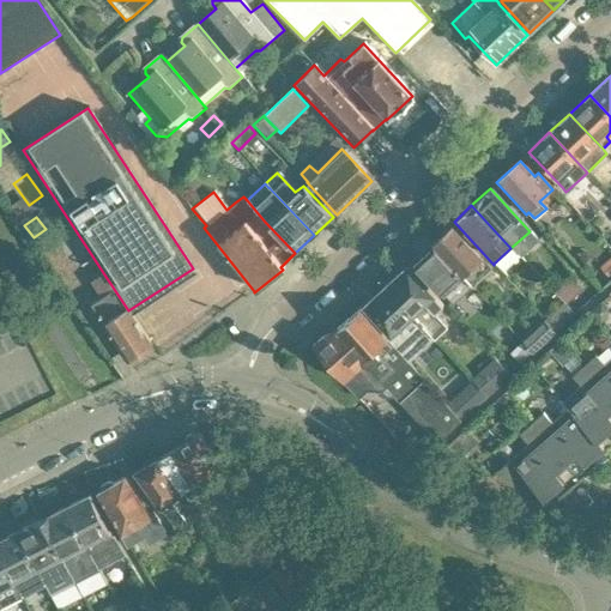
[(490,270),(449,225),(429,243),(471,288),(490,270)]
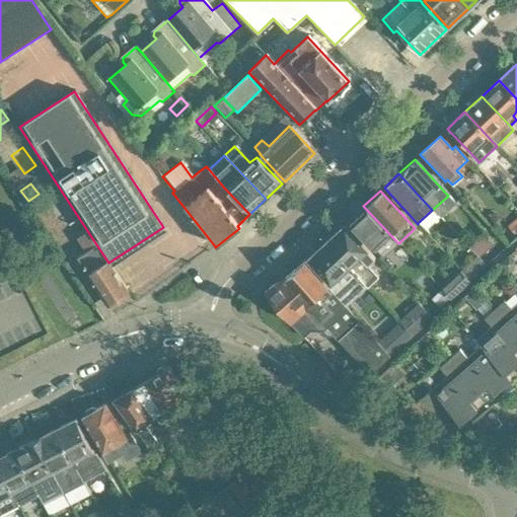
[(398,243),(363,206),(348,221),(382,257),(398,243)]
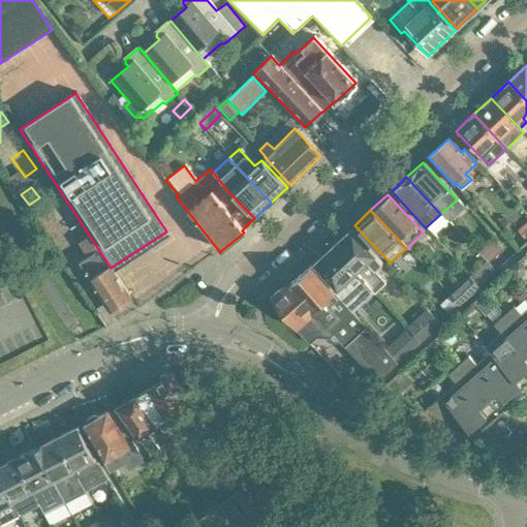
[(525,240),(526,238),(526,221),(517,231),(525,240)]
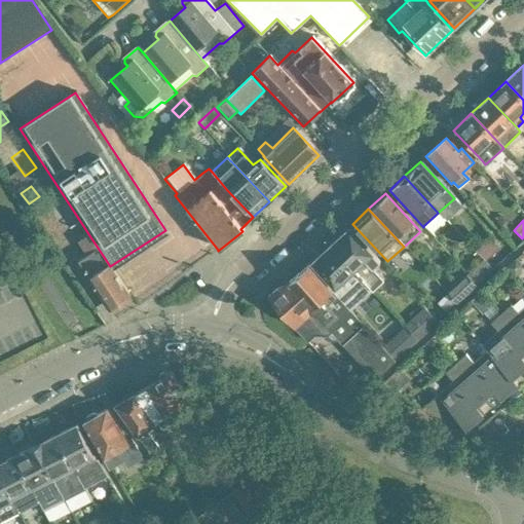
[(379,262),(347,228),(329,246),(372,291),(382,282),(371,269),(379,262)]
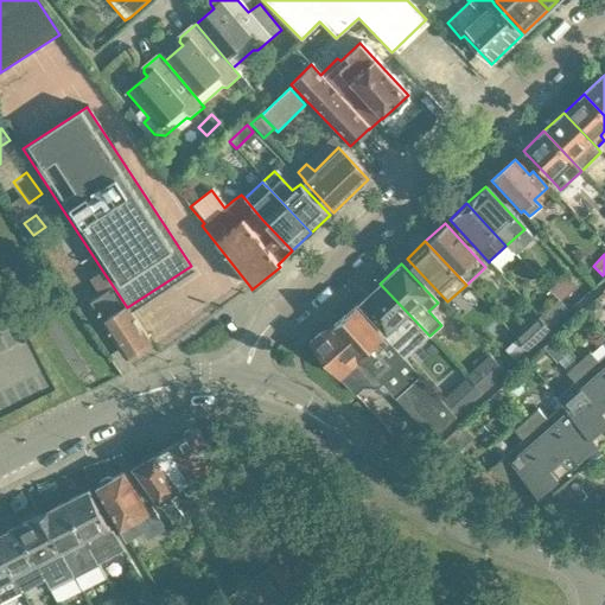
[(103,272),(89,284),(99,297),(91,303),(97,312),(102,320),(101,320),(126,358),(150,343),(147,338),(146,337),(127,307),(103,272)]
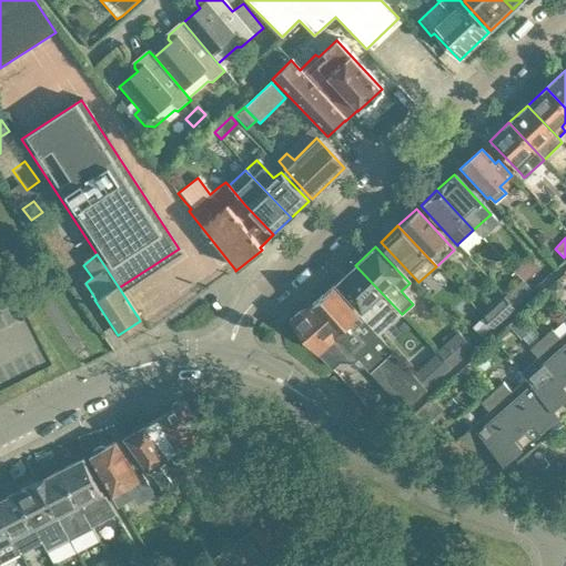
[(526,258),(513,271),(523,281),(536,268),(526,258)]
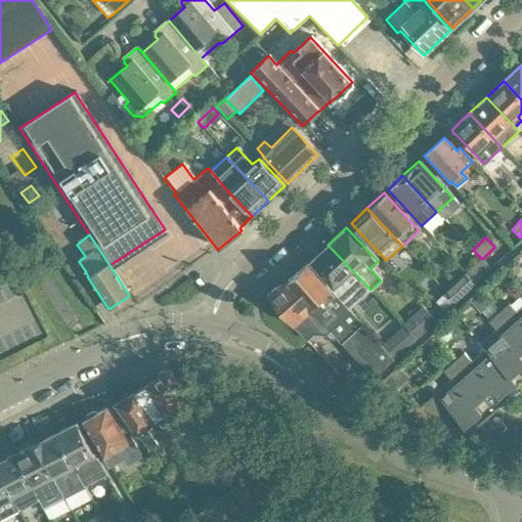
[(371,290),(328,245),(309,262),(334,289),(331,292),(347,311),(371,290)]
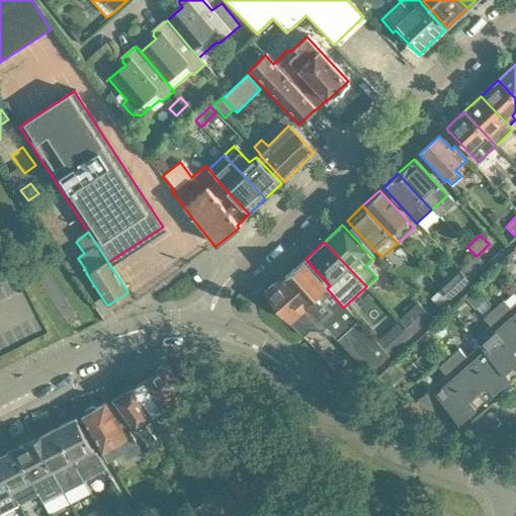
[(468,280),(485,265),(477,256),(476,257),(471,253),(455,268),(456,269),(467,282),(468,281),(468,280)]
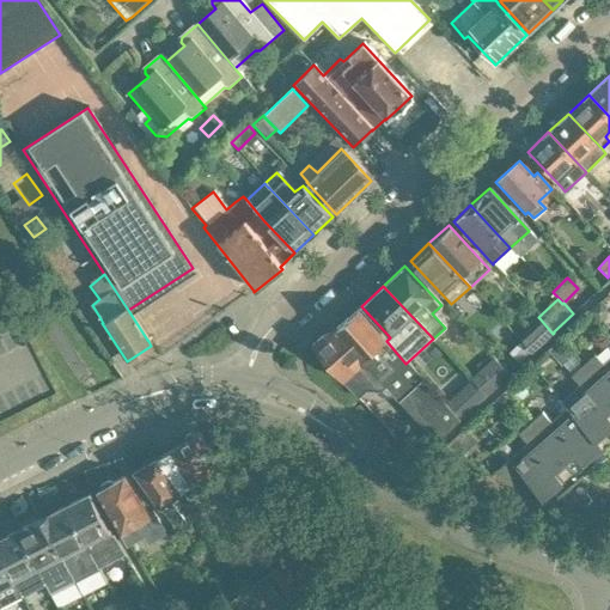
[(406,364),(386,341),(358,309),(328,335),(327,335),(324,337),(321,337),(316,342),(316,345),(313,346),(312,345),(310,347),(358,401),(365,394),(380,394),(385,390),(435,444),(458,421),(444,404),(418,377),(406,364)]
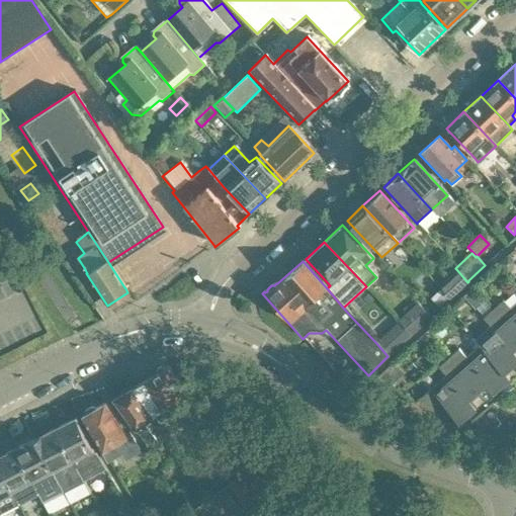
[(444,281),(438,287),(448,298),(449,299),(467,282),(456,269),(444,281)]
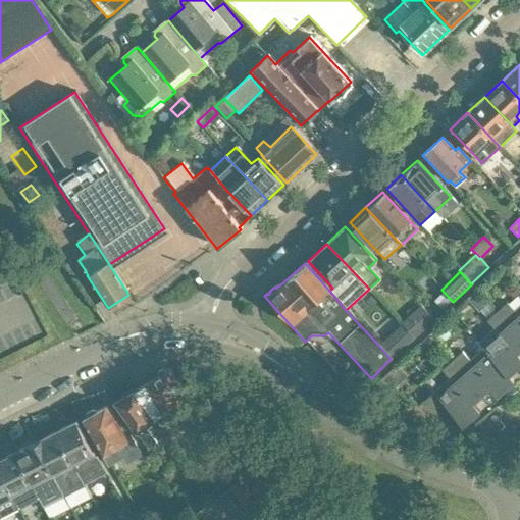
[(519,306),(513,312),(505,304),(495,313),(519,341),(519,306)]
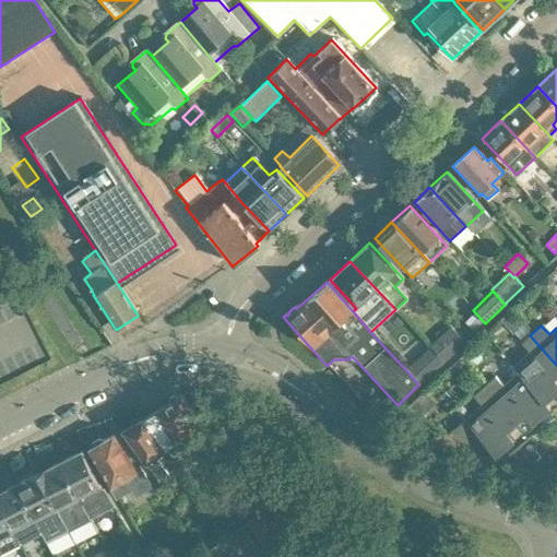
[(443,363),(464,343),(450,328),(429,346),(443,363)]
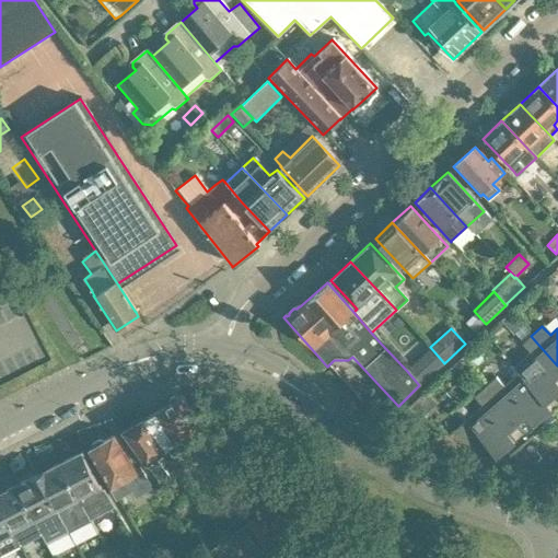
[(557,403),(557,365),(531,336),(520,346),(529,355),(512,369),(518,375),(520,373),(543,404),(545,403),(551,397),(557,404),(557,403)]
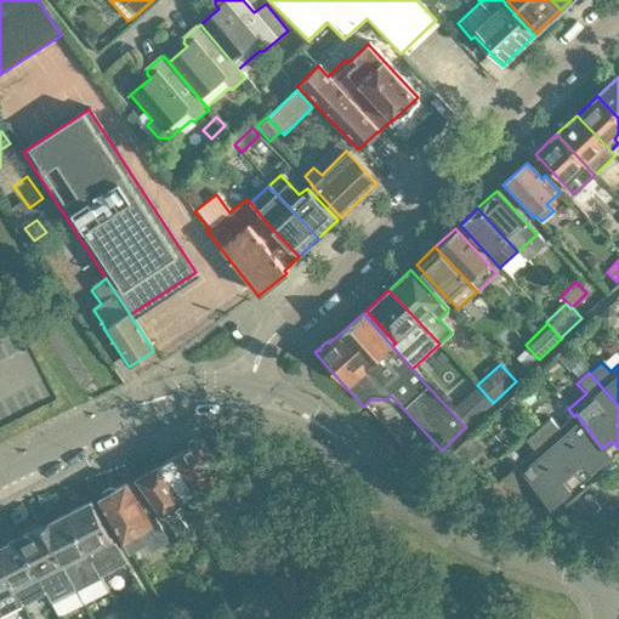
[(524,413),(540,399),(527,384),(511,397),(524,413)]
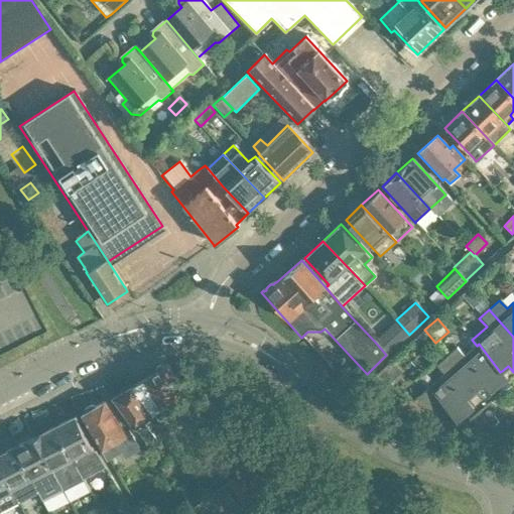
[(396,319),(374,341),(386,355),(409,335),(396,319)]
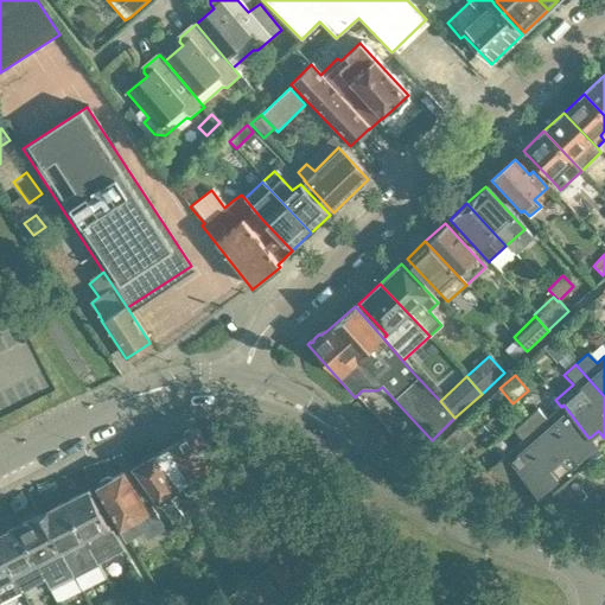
[(564,405),(561,407),(545,421),(536,411),(524,421),(573,477),(594,458),(588,451),(597,443),(591,437),(588,438),(564,405)]
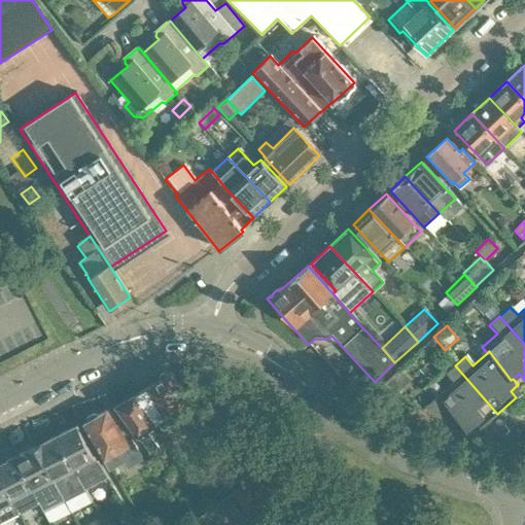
[(497,414),(455,365),(445,375),(452,383),(422,410),(419,409),(418,410),(451,425),(452,423),(449,422),(455,417),(466,429),(474,423),(480,429),(497,414)]
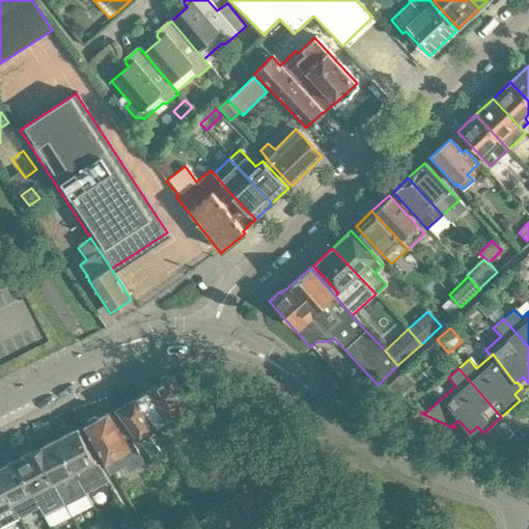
[(194,415),(172,377),(168,379),(166,377),(159,380),(160,384),(147,391),(148,392),(136,398),(157,426),(162,434),(194,415)]
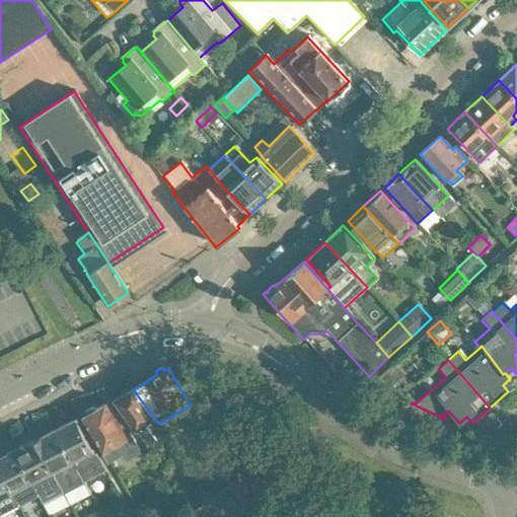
[(357,369),(342,383),(350,392),(365,378),(357,369)]
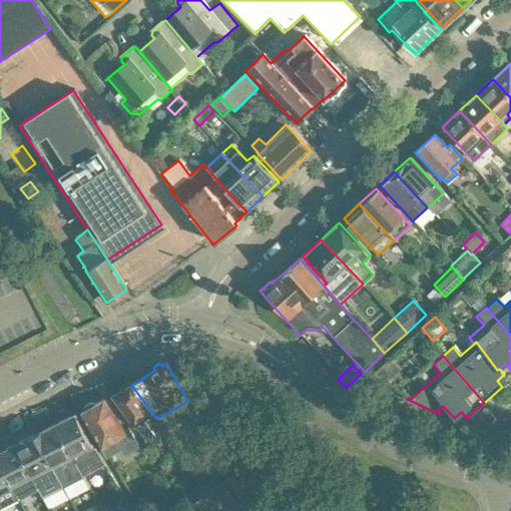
[(151,412),(131,385),(131,384),(129,386),(127,383),(118,388),(120,391),(111,396),(133,426),(146,445),(154,439),(141,420),(151,412)]
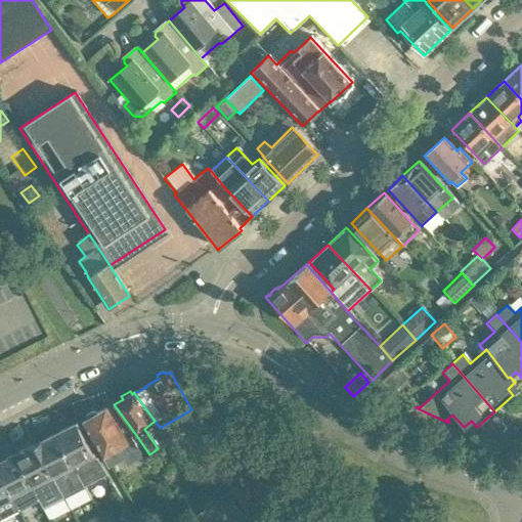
[(124,439),(105,408),(96,415),(91,414),(85,417),(84,422),(81,423),(109,469),(122,461),(126,466),(143,457),(131,436),(124,439)]
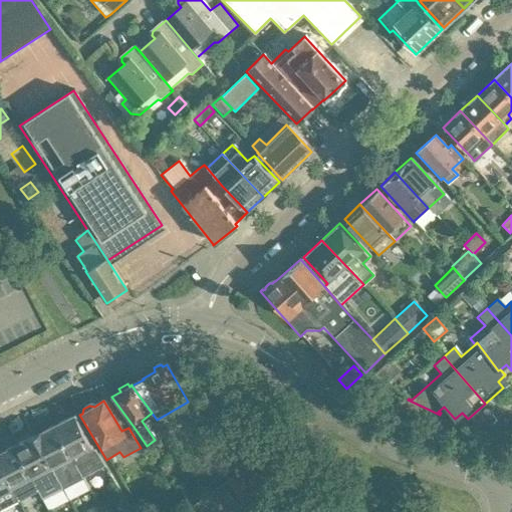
[(74,416),(53,427),(73,465),(79,477),(103,465),(94,449),(91,450),(90,447),(74,416)]
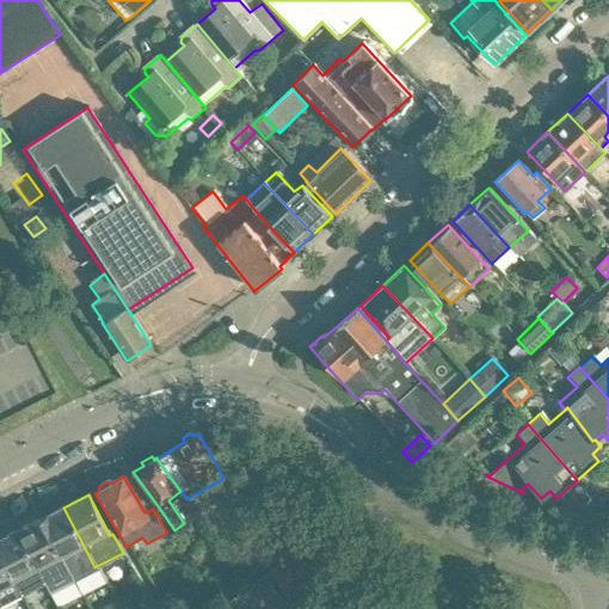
[(63,508),(40,520),(59,557),(60,557),(63,564),(65,564),(71,574),(73,579),(94,567),(87,553),(63,508)]
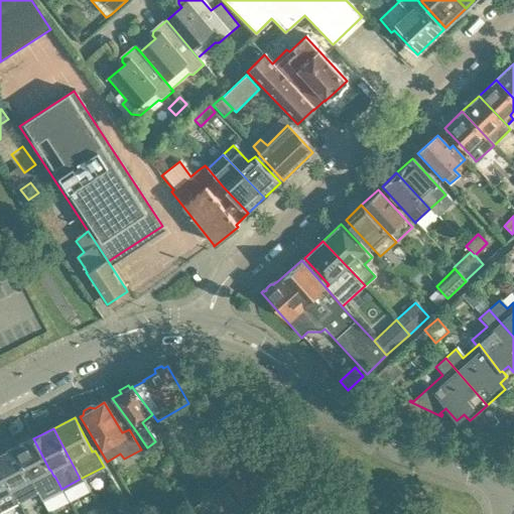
[(33,438),(13,448),(33,487),(37,495),(39,500),(61,489),(59,485),(54,476),(53,476),(50,470),(49,470),(33,438)]
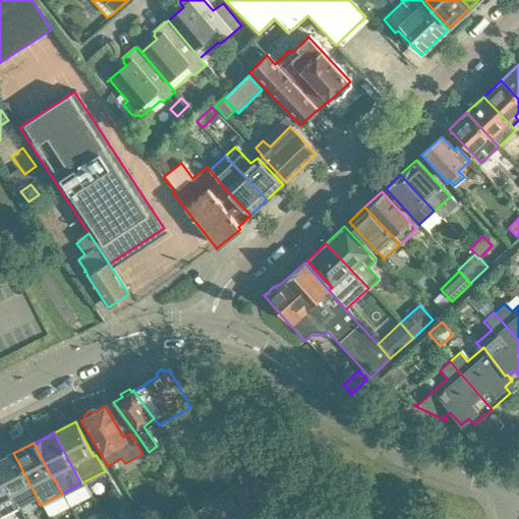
[(34,492),(13,453),(0,459),(0,475),(9,495),(16,510),(38,500),(34,492)]
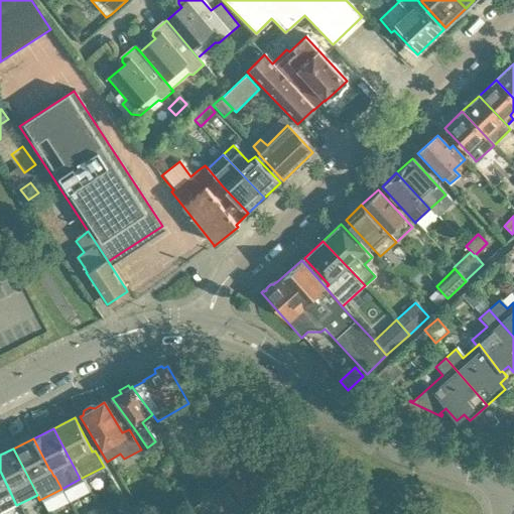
[(164,463),(158,467),(166,477),(171,473),(164,463)]
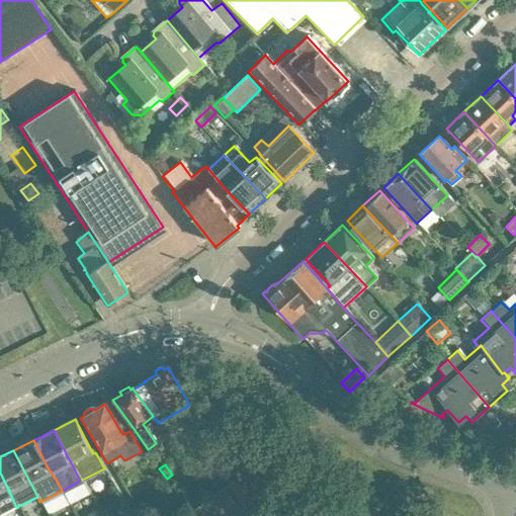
[(267,502),(247,474),(245,470),(228,484),(229,485),(194,509),(197,515),(271,515),(275,514),(266,503),(267,502)]
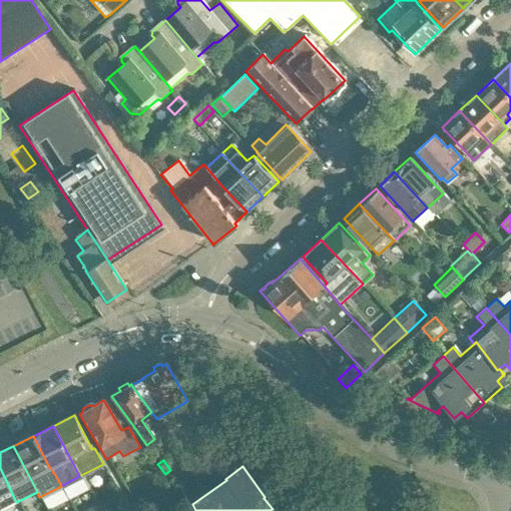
[(0,509),(16,502),(9,487),(0,468),(0,509)]
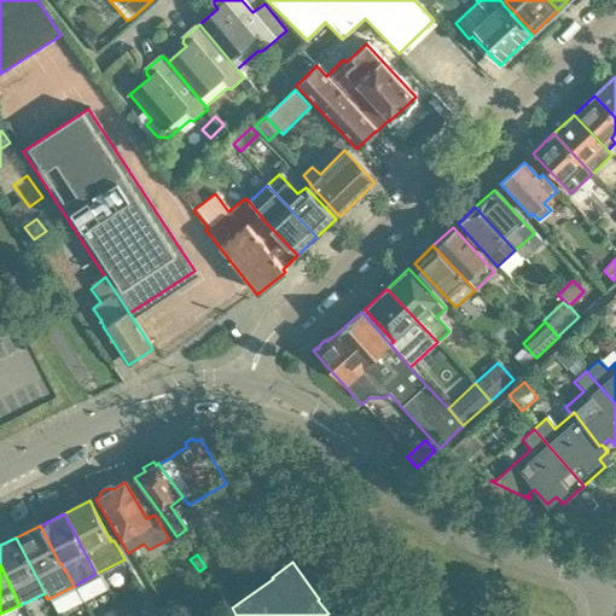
[(222,597),(220,599),(227,610),(234,605),(228,599),(226,600),(222,597)]
